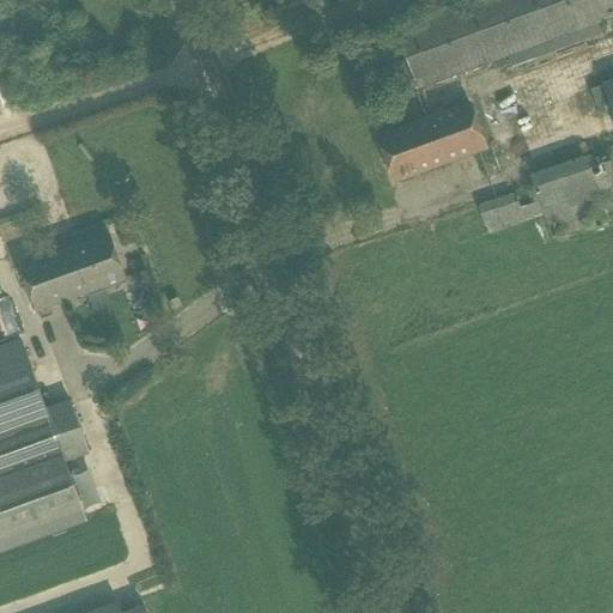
[(612,0),(477,0),(418,22),(395,29),(402,49),(417,89),(439,82),(536,47),(563,37),(596,25),(608,20),(612,18),(612,0)]
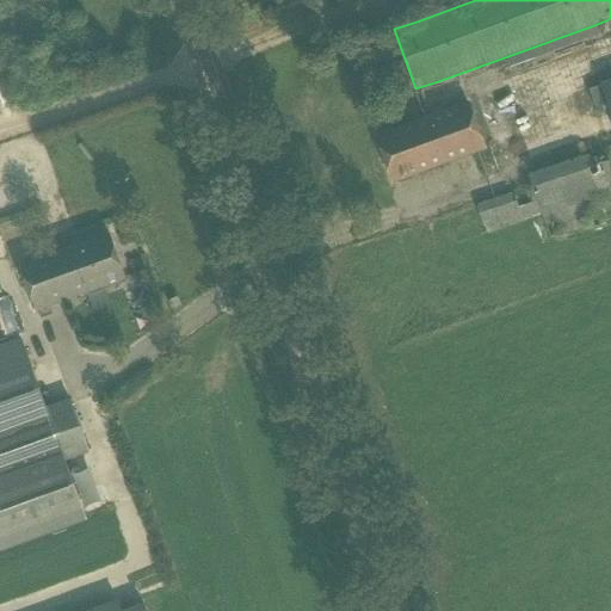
[(610,80),(600,84),(602,86),(588,91),(597,115),(610,110),(610,112),(610,80)]
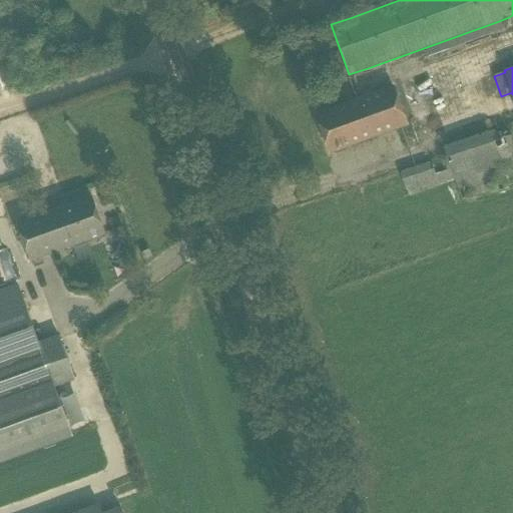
[(394,87),(337,109),(318,115),(331,151),(407,123),(394,87)]
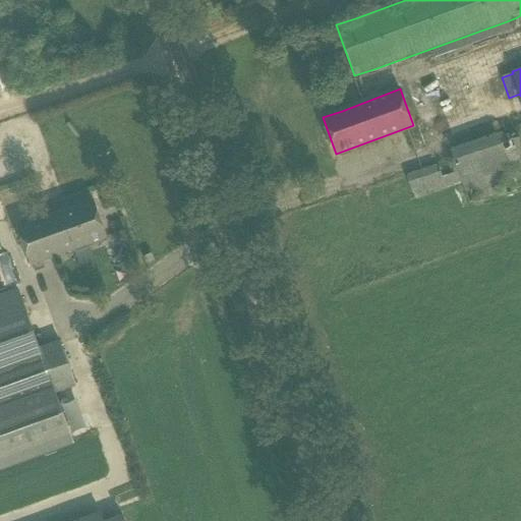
[(520,143),(517,128),(451,147),(454,160),(406,172),(413,197),(520,167),(520,143)]
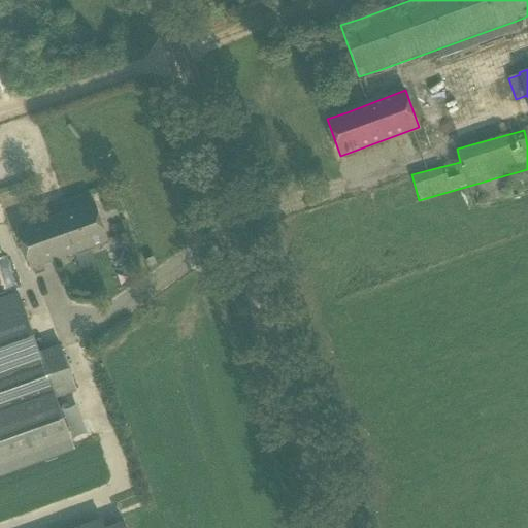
[(95,203),(76,210),(18,231),(31,268),(89,248),(108,240),(95,203)]
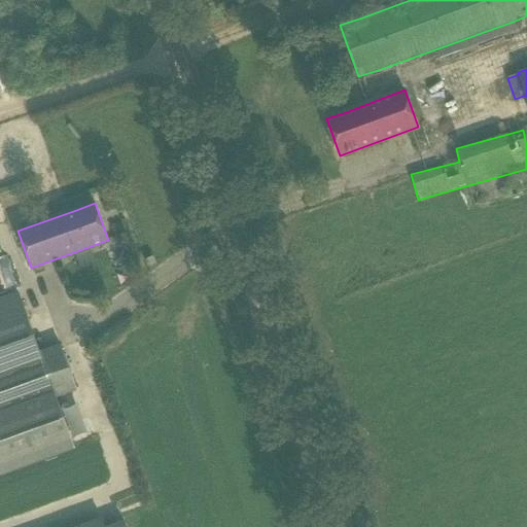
[(19,291),(0,297),(0,476),(75,449),(57,398),(77,391),(61,345),(40,352),(19,291)]
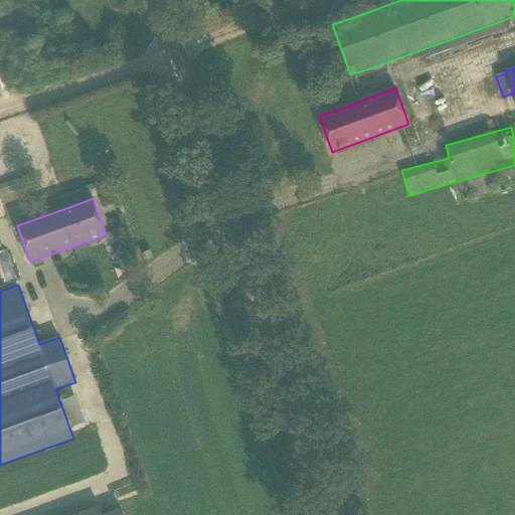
[(77,394),(62,398),(72,430),(88,424),(77,394)]
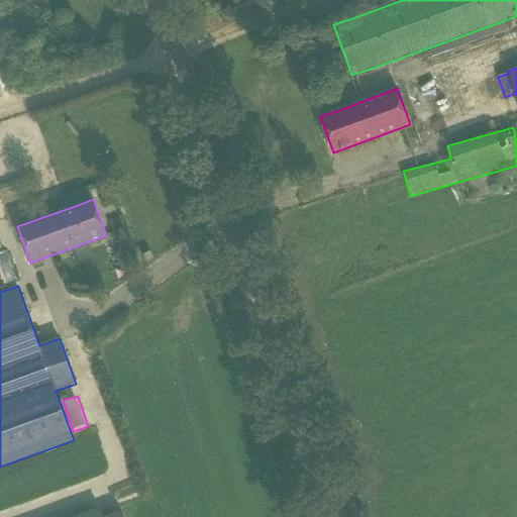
[(103,516),(100,508),(73,516),(124,516),(122,510),(103,516)]
